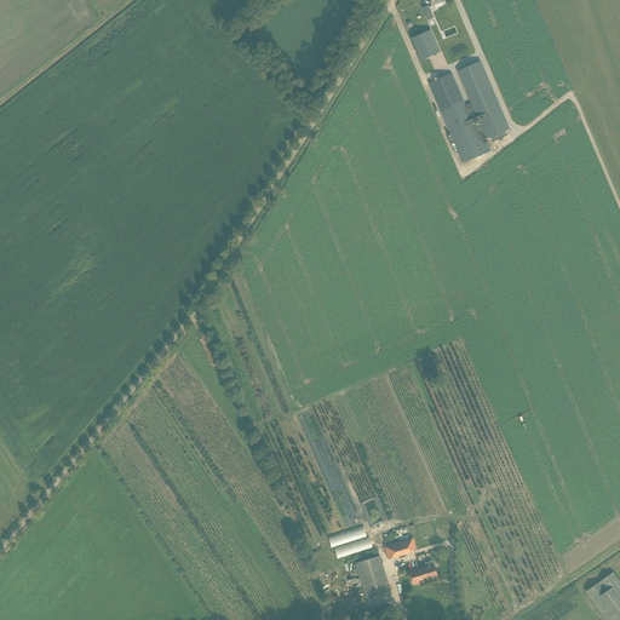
[(428,21),(434,18),(430,11),(436,9),(435,5),(445,0),(443,0),(429,0),(431,6),(429,7),(428,6),(423,9),(428,21)]
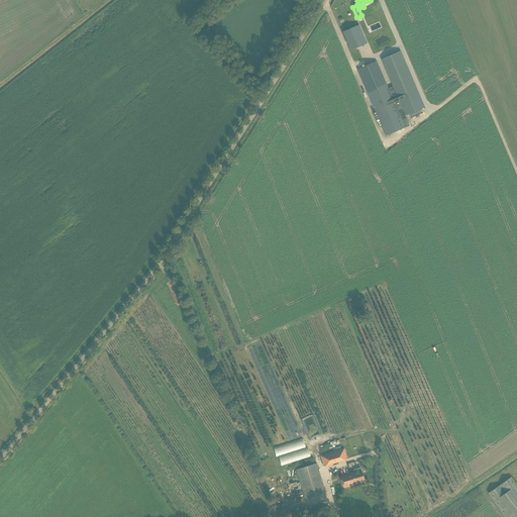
[(359,25),(343,32),(351,50),(368,43),(359,25)]
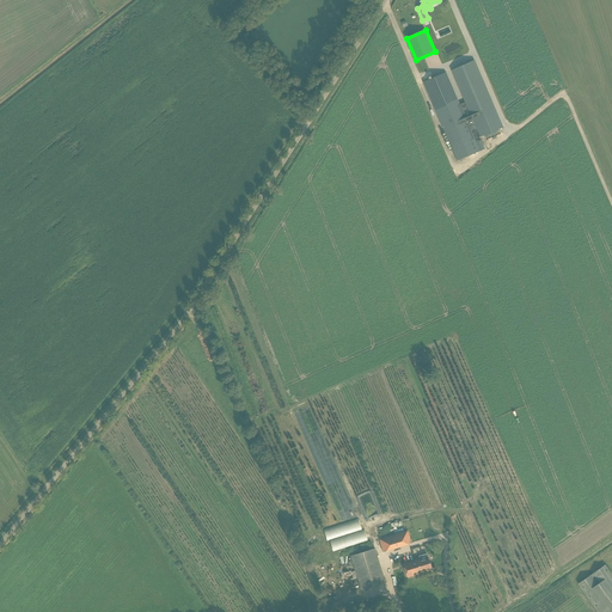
[(473,61),(452,71),(465,103),(459,105),(463,112),(475,140),(479,138),(484,135),(487,140),(501,134),(499,129),(503,127),(473,61)]
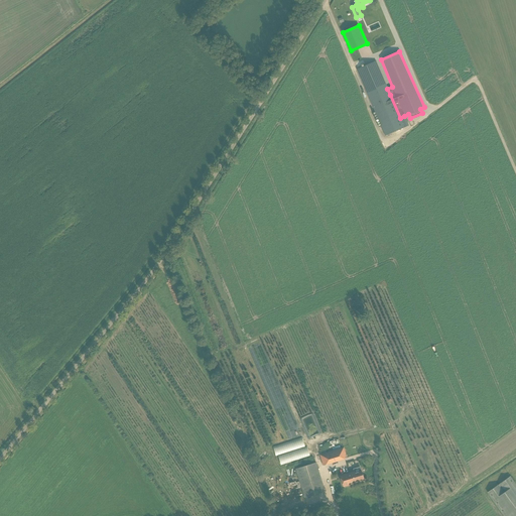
[(376,61),(357,70),(359,75),(385,136),(405,127),(400,118),(390,95),(387,89),(378,66),(376,61)]
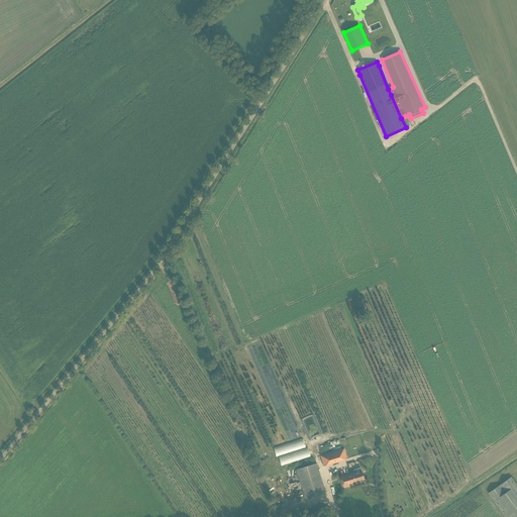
[(347,458),(344,448),(320,455),(323,467),(347,458)]
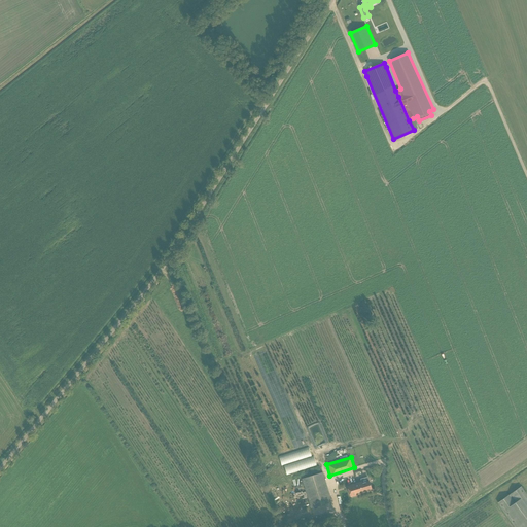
[(323,472),(302,479),(311,508),(332,502),(323,472)]
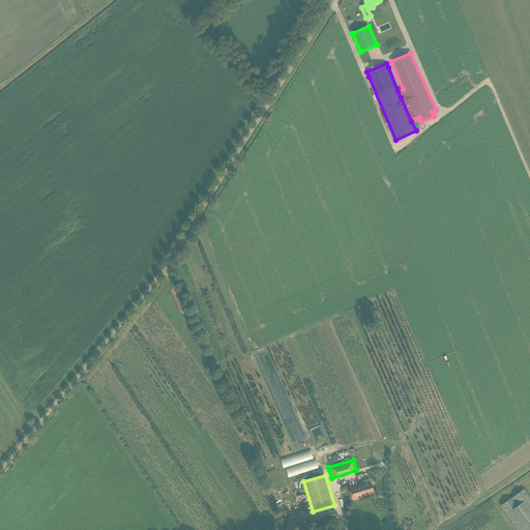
[(359,496),(374,492),(371,483),(363,486),(363,484),(349,489),(352,500),(360,498),(359,496)]
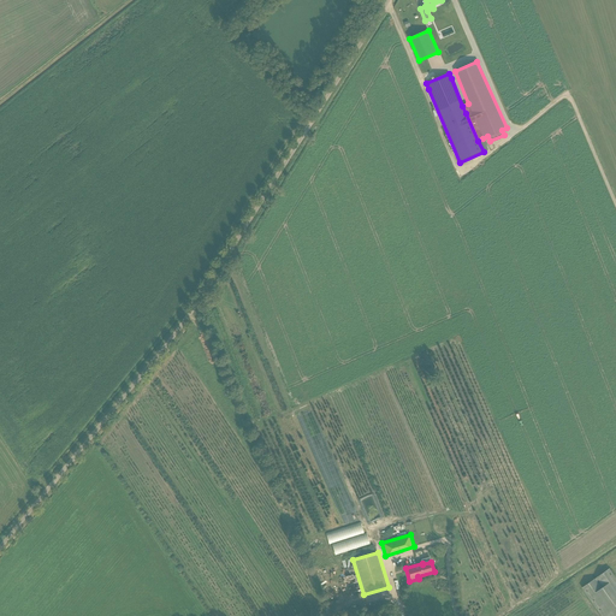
[(581,588),(602,615),(615,615),(615,579),(609,569),(581,588)]
